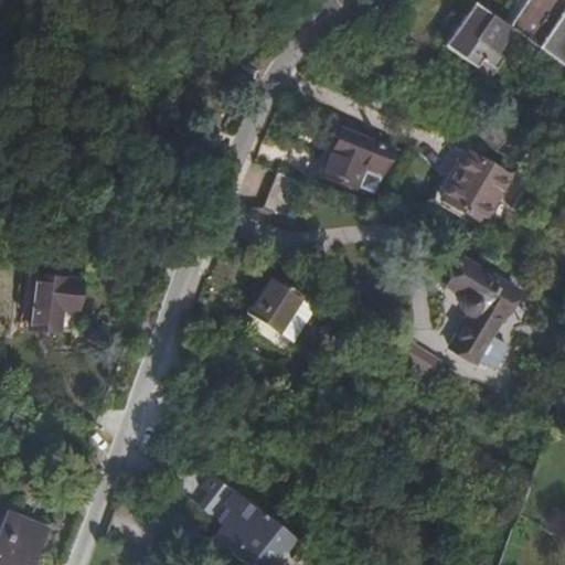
[(564,4),(556,0),(524,0),(507,25),(513,30),(564,66),(564,4)]
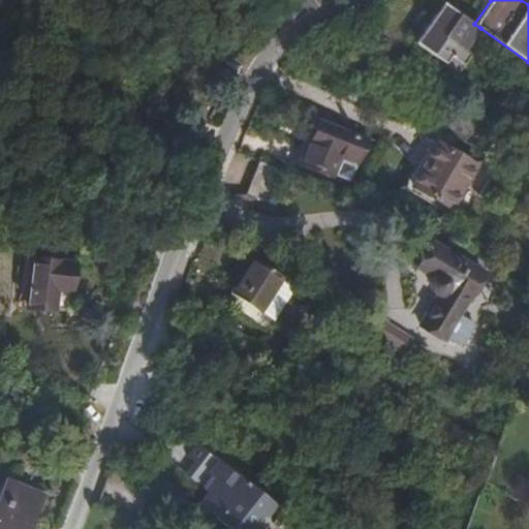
[(474,24),(445,4),(417,43),(447,64),(453,56),(466,65),(477,50),(468,43),(480,28),(474,24)]
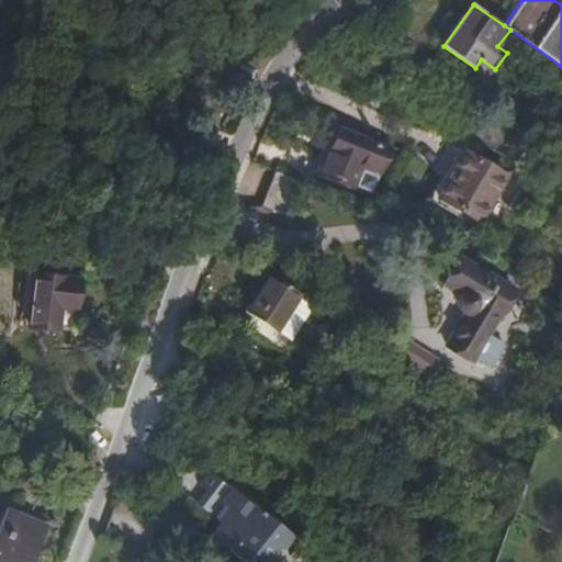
[(490,78),(495,69),(481,59),(475,68),(490,78)]
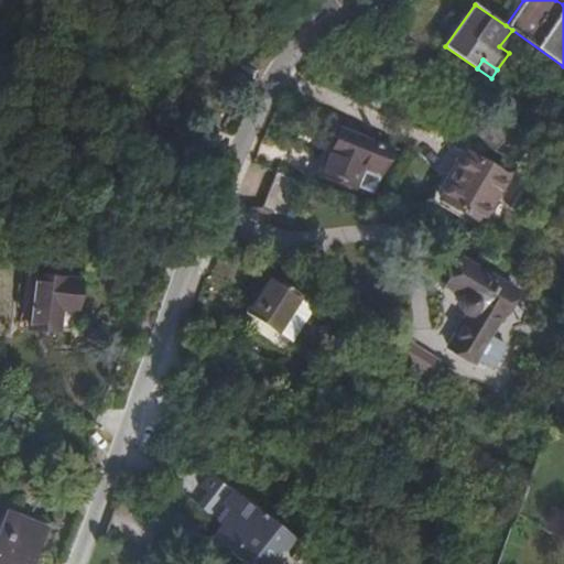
[(490,111),(473,139),(496,151),(508,141),(513,136),(519,131),(490,111)]
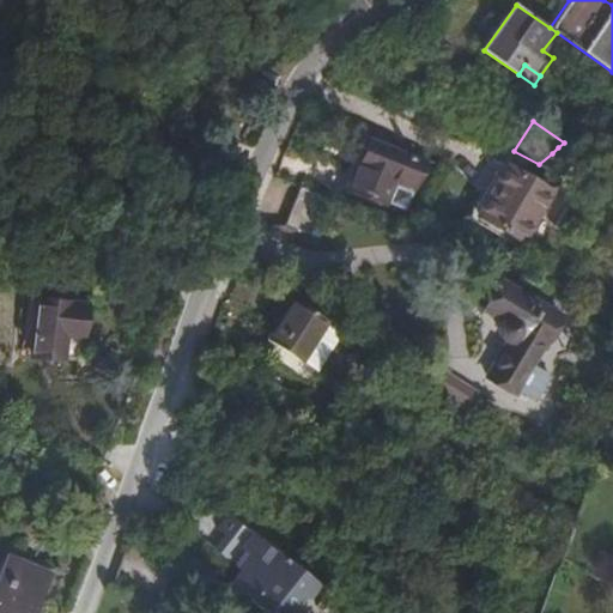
[(402,210),(424,159),(368,137),(346,188),(380,204),(381,199),(402,210)]
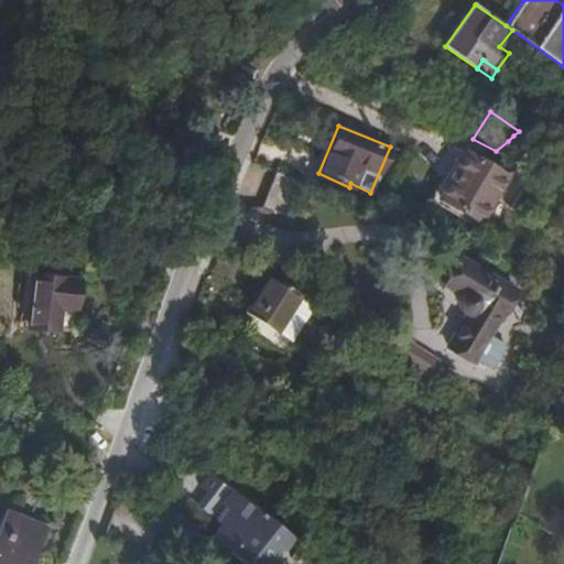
[(445,198),(486,221),(511,179),(470,154),(445,198)]
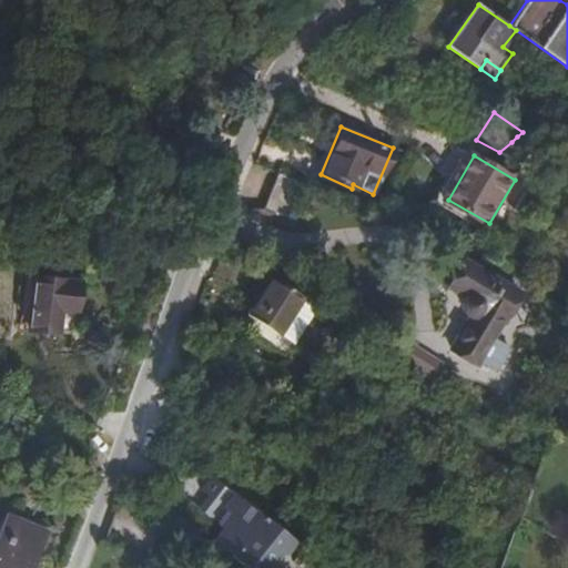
[(318,188),(284,174),(270,211),(304,224),(318,188)]
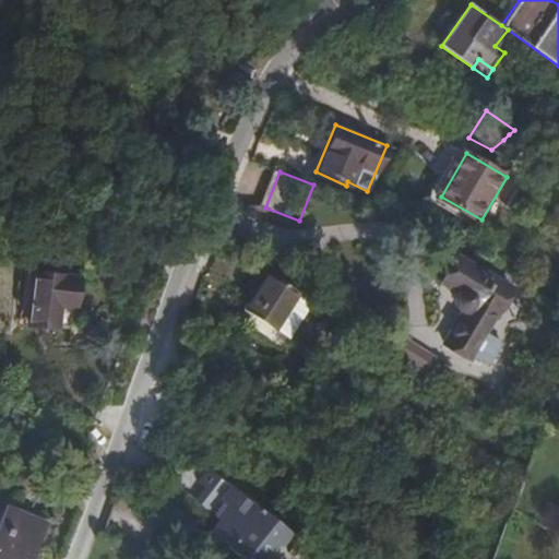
[(488,344),(486,342),(516,289),(461,257),(444,284),(461,294),(460,296),(459,299),(460,307),(463,311),(466,313),(449,346),(476,360),(482,351),(485,351),(486,351),(488,347),(488,344)]
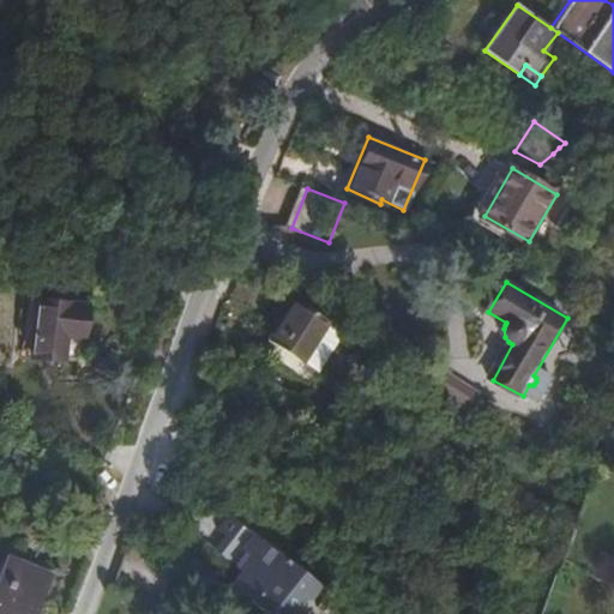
[(302,302),(276,344),(306,363),(313,353),(329,363),(345,336),(330,325),(332,321),(302,302)]
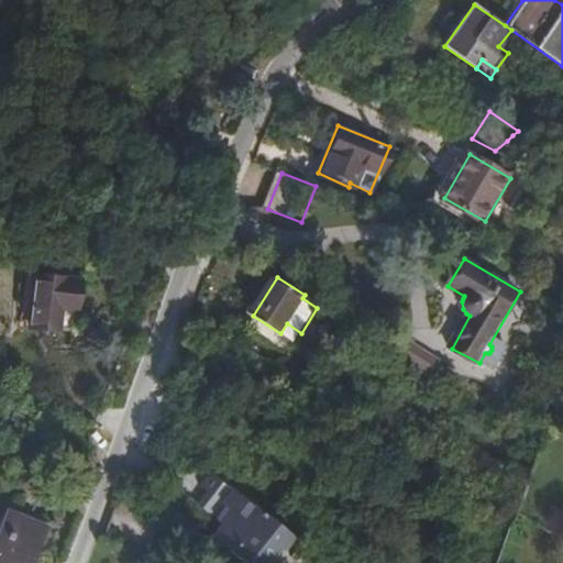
[(39,278),(36,305),(63,315),(64,310),(80,311),(84,283),(39,278)]
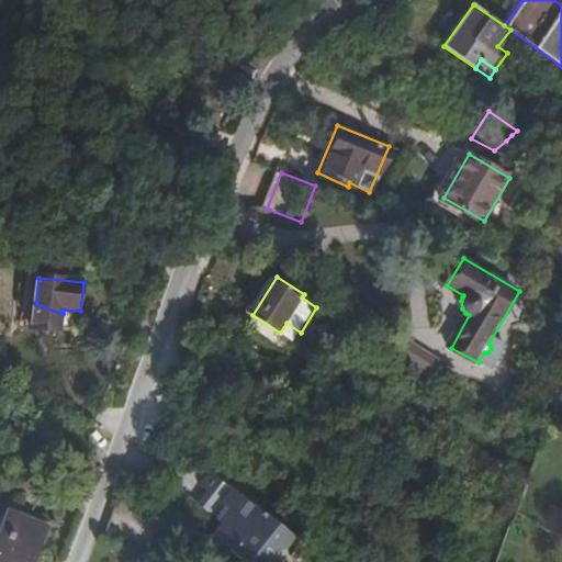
[(63,314),(36,304),(33,328),(60,332),(63,314)]
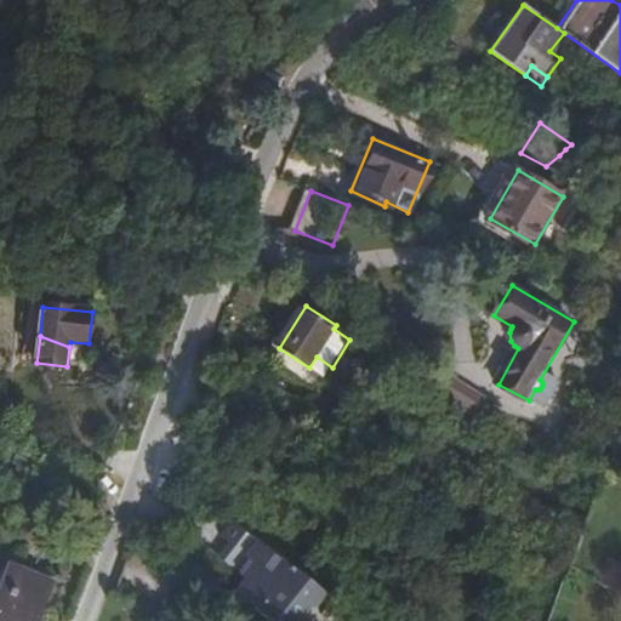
[(309,368),(325,379),(332,368),(317,357),(309,368)]
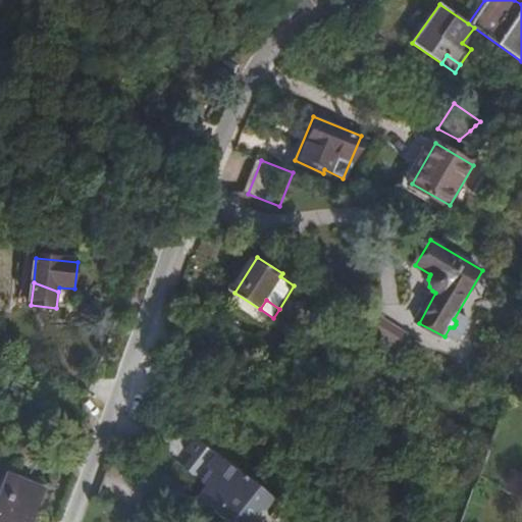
[(253,521),(274,498),(223,458),(214,469),(203,461),(192,473),(209,487),(207,489),(245,521),(253,521)]
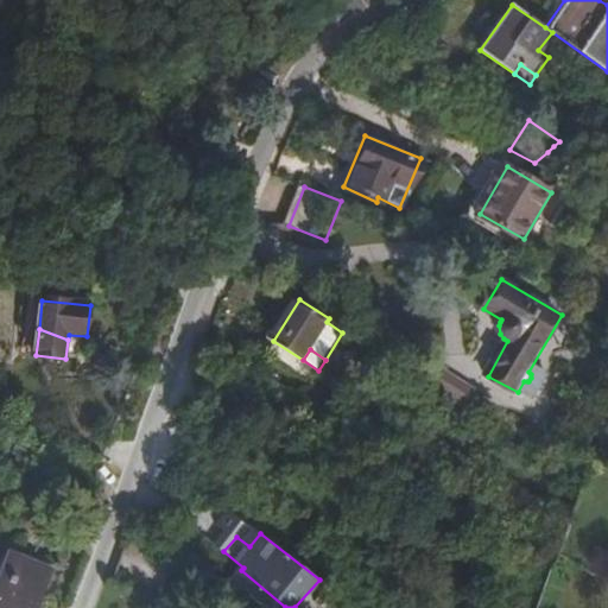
[(0,590),(8,594),(23,562),(12,557),(0,583),(0,590)]
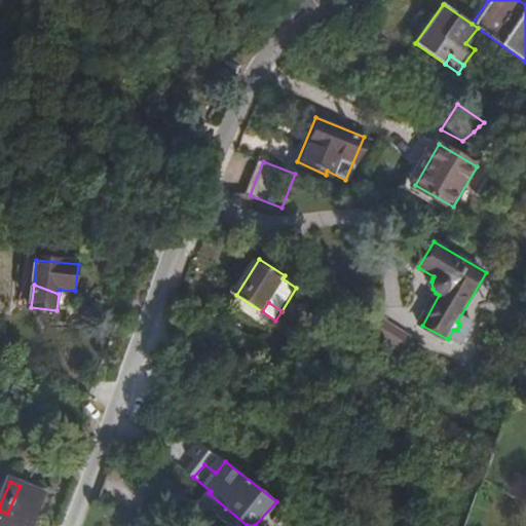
[(7,514),(0,511),(0,525),(33,525),(46,496),(20,486),(7,514)]
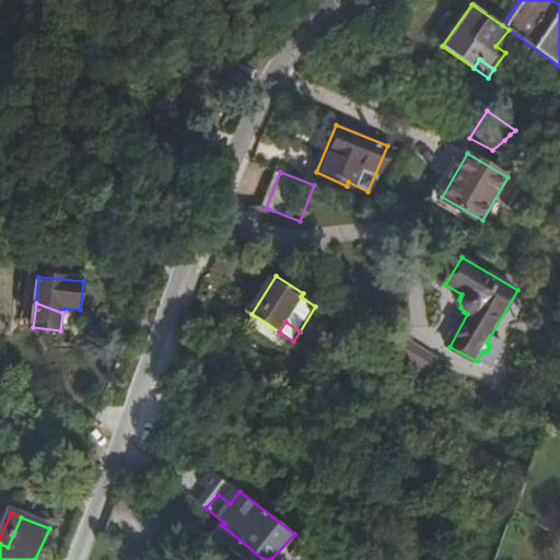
[(263,559),(222,525),(214,534),(245,559),(263,559)]
